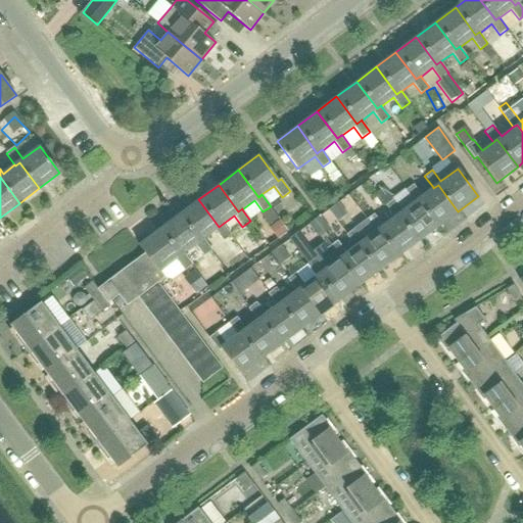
[(438,226),(458,211),(438,185),(433,188),(433,187),(422,195),(414,185),(406,190),(414,201),(415,202),(418,199),(438,226)]
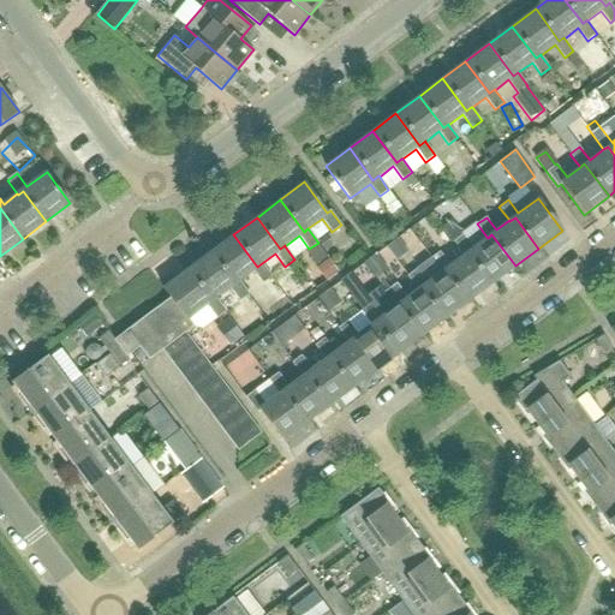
[(238,280),(239,280),(252,270),(262,284),(272,276),(262,263),(257,267),(233,234),(210,252),(233,284),(238,280)]
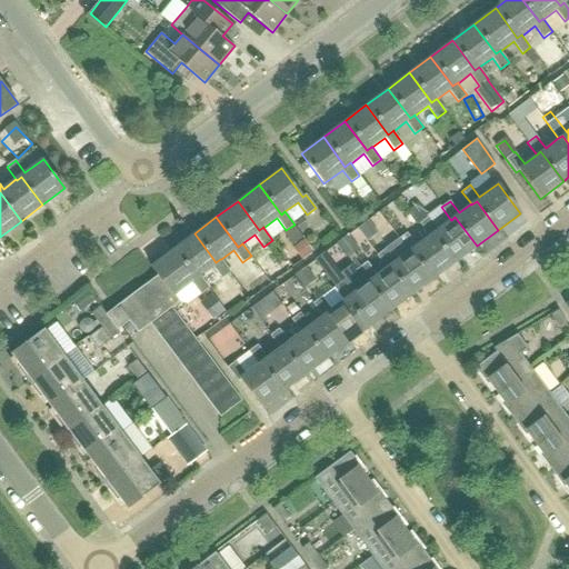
[(456,262),(477,246),(455,217),(451,220),(450,219),(437,229),(428,217),(419,223),(429,236),(432,232),(456,262)]
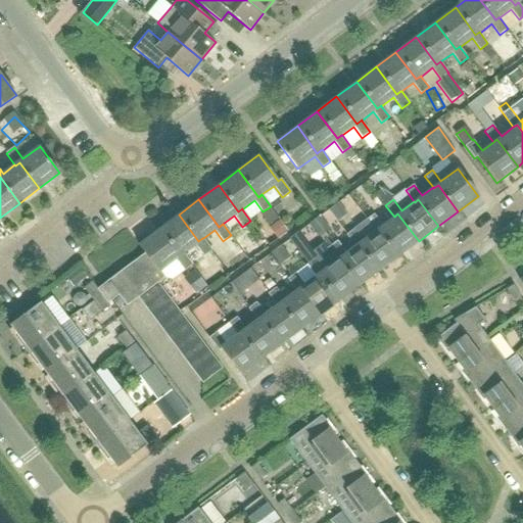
[(398,256),(419,241),(397,214),(394,217),(382,225),(374,215),(366,220),(374,231),(374,232),(378,229),(398,256)]
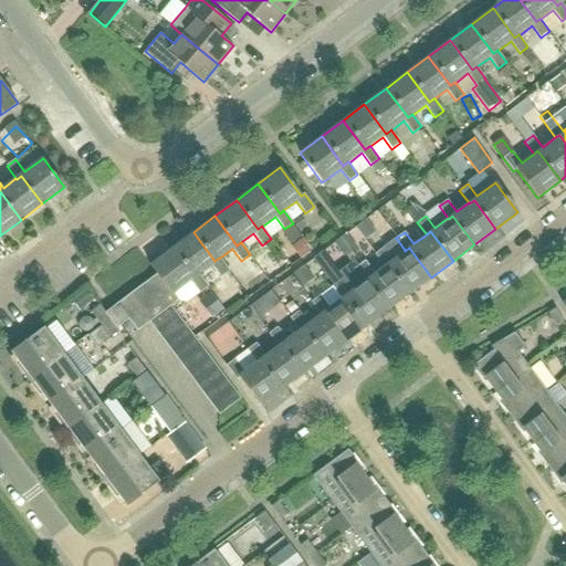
[(194,232),(171,248),(194,276),(198,273),(198,274),(210,264),(220,278),(229,271),(220,258),(219,258),(215,261),(194,232)]
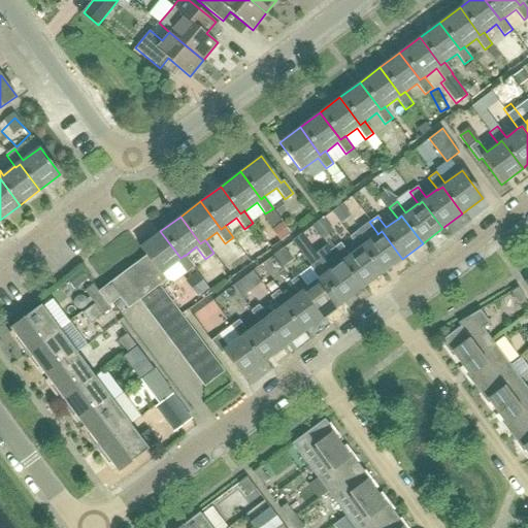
[(146,256),(160,274),(161,273),(176,262),(186,273),(194,267),(185,256),(185,255),(180,258),(160,231),(139,246),(146,256)]
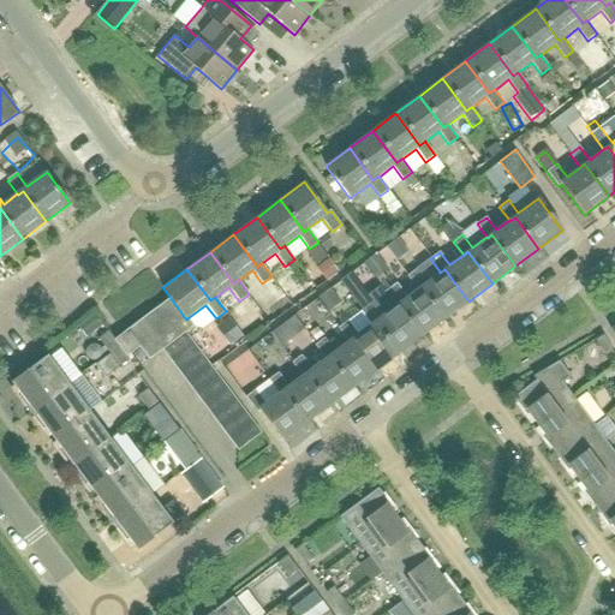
[(406,276),(417,290),(417,291),(422,287),(446,318),(469,302),(445,269),(440,273),(440,272),(427,282),(416,269),(406,276)]
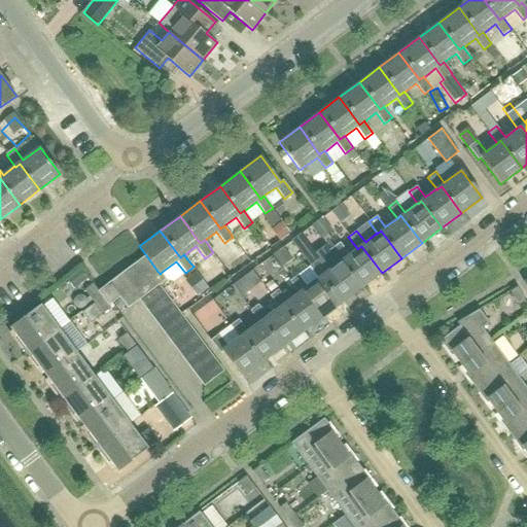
[(357,248),(346,256),(337,245),(328,251),(337,262),(338,264),(342,260),(362,288),(382,273),(361,246),(357,249),(357,248)]
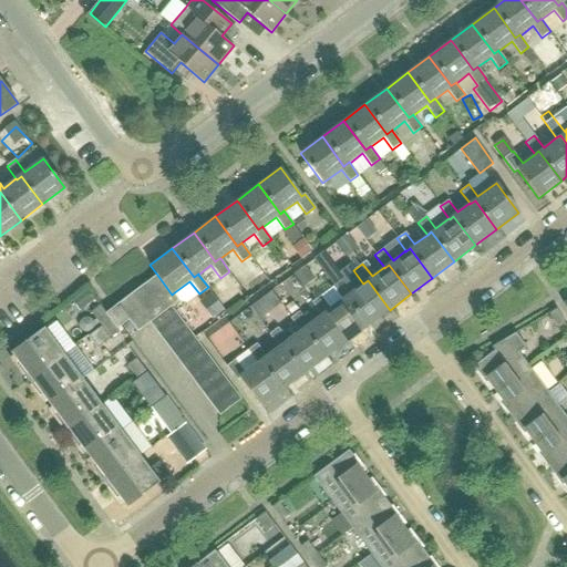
[(178,300),(173,294),(172,295),(157,275),(117,305),(129,320),(137,331),(171,306),(178,300)]
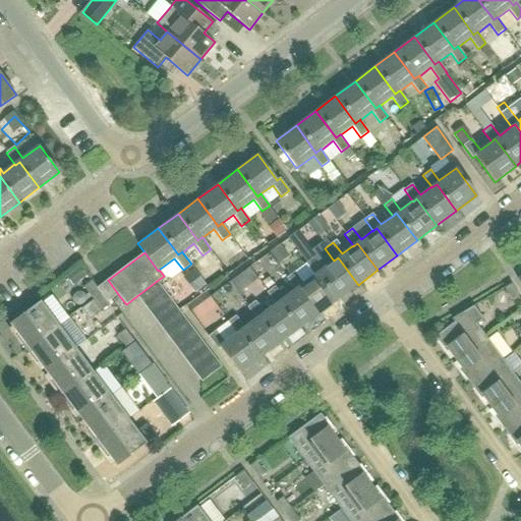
[(338,299),(358,285),(338,257),(334,261),(333,259),(322,269),(313,256),(305,264),(313,275),(317,272),(338,299)]
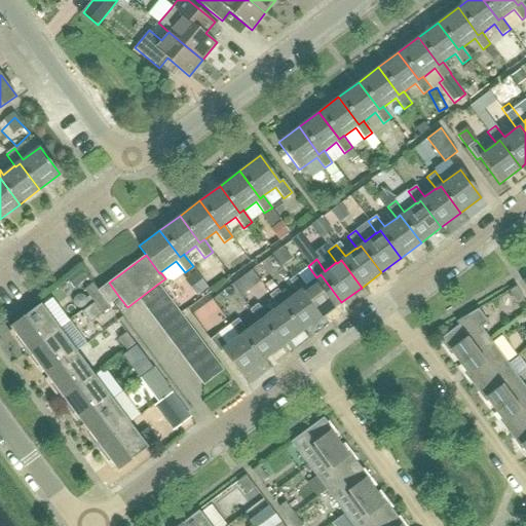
[(255,291),(262,282),(250,271),(242,280),(255,291)]
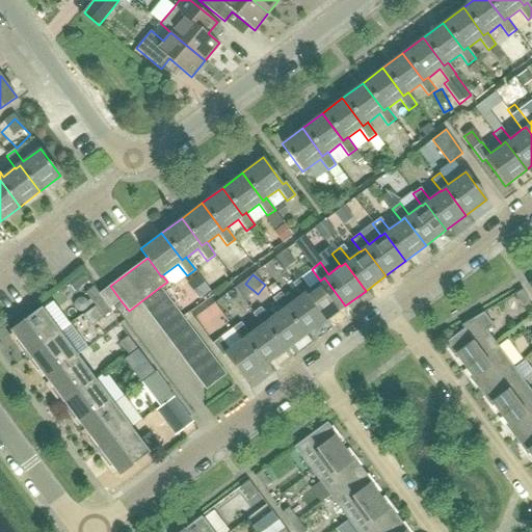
[(292,284),(300,295),(304,293),(325,320),(345,306),(324,277),(320,281),(309,289),(300,277),(292,284)]
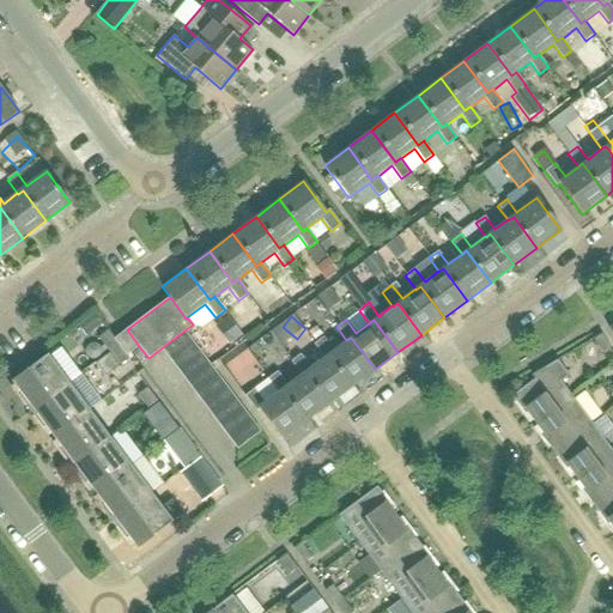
[(114,339),(119,345),(127,356),(139,346),(127,329),(114,339)]
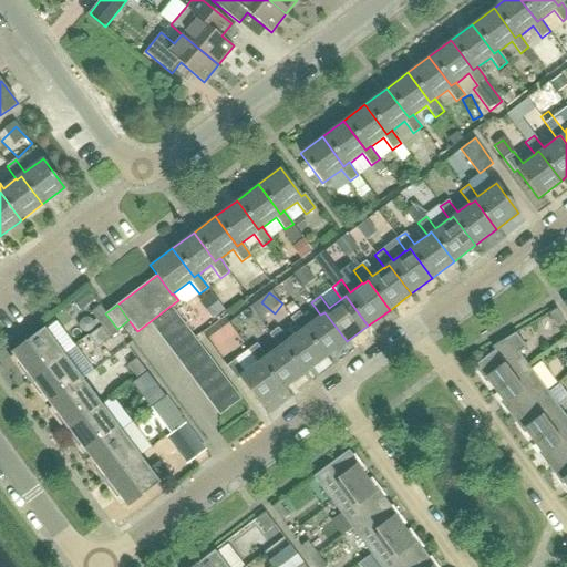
[(150,322),(157,332),(178,316),(171,306),(150,322)]
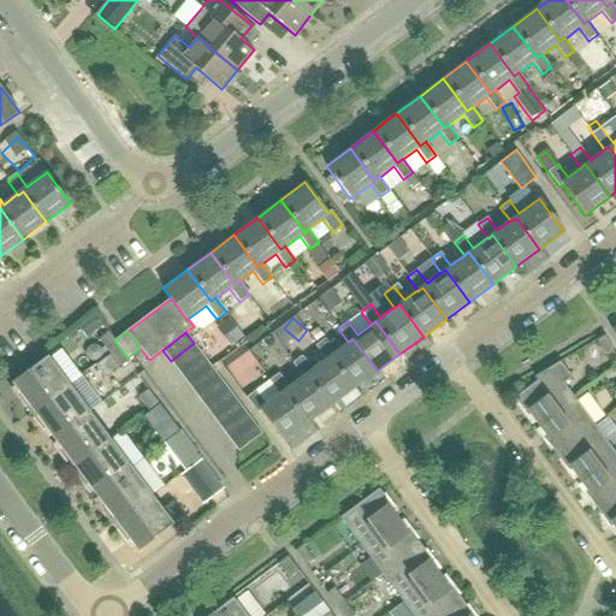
[(99,341),(110,354),(119,347),(114,341),(108,333),(99,341)]
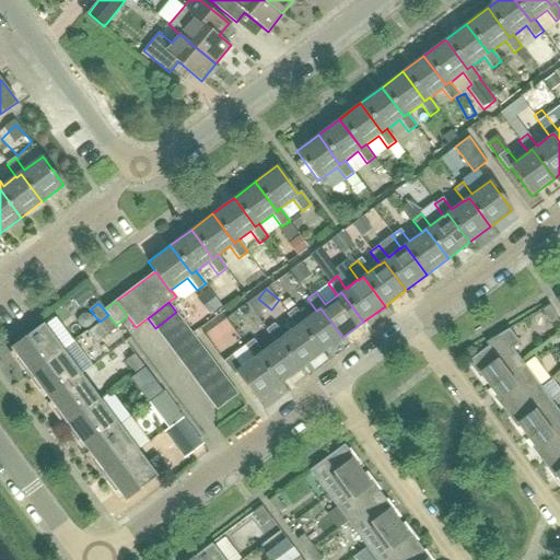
[(550,323),(558,318),(549,305),(550,304),(549,304),(541,308),(543,310),(550,323)]
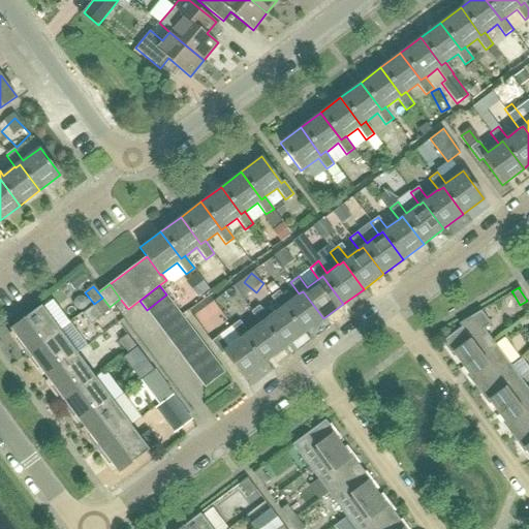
[(299,293),(287,302),(279,290),(271,298),(279,309),(283,306),(304,334),(323,318),(303,291),(299,293)]
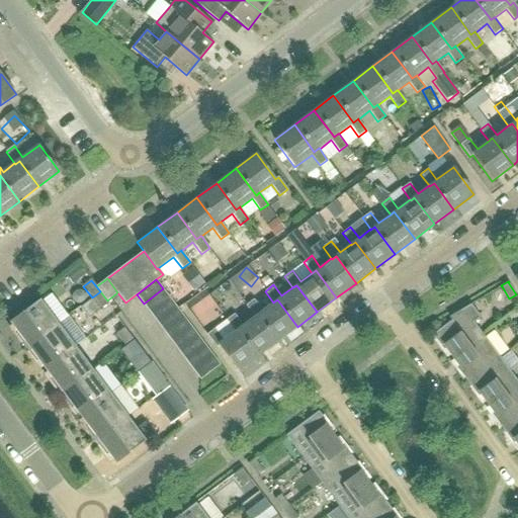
[(170,298),(163,288),(144,304),(151,314),(170,298)]
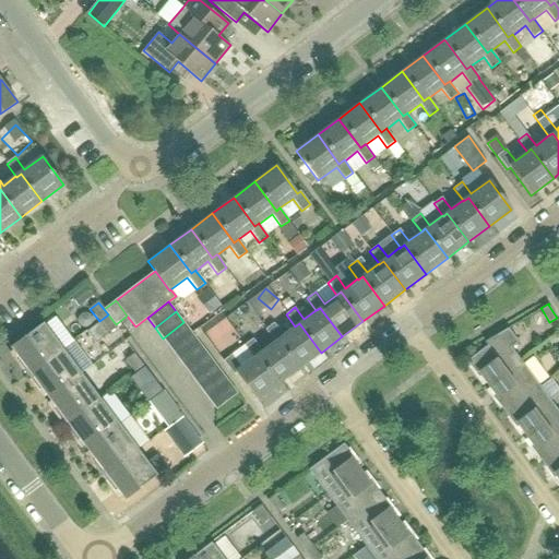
[(67,343),(74,337),(58,314),(50,320),(67,343)]
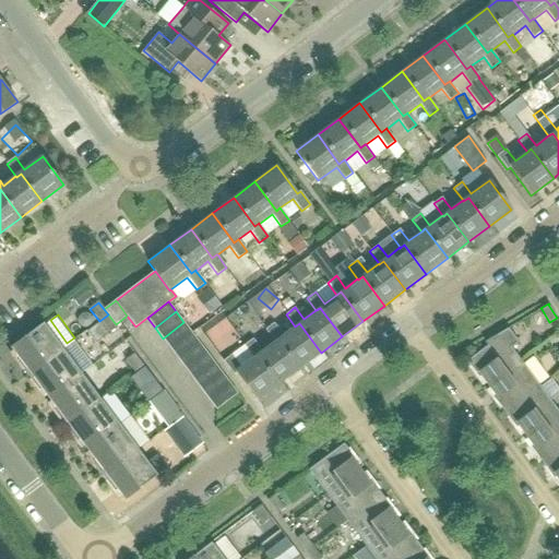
[(109,334),(116,329),(118,328),(116,324),(108,314),(99,321),(109,334)]
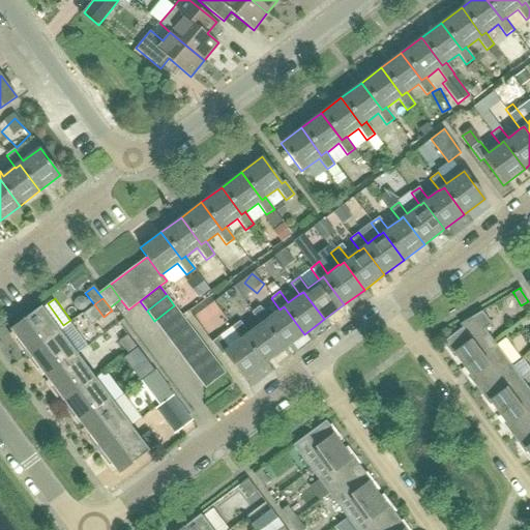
[(215,299),(205,305),(218,328),(229,322),(215,299)]
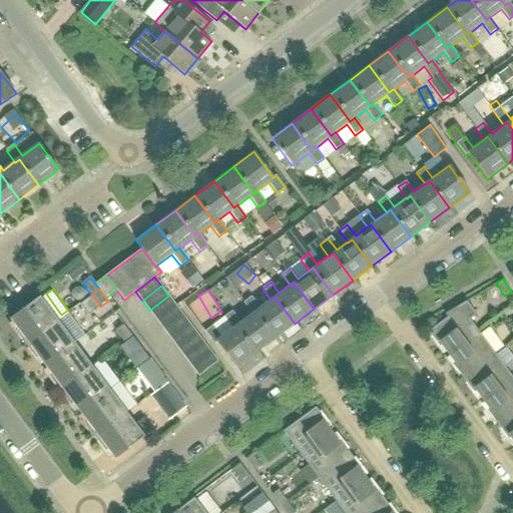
[(149,311),(156,320),(175,305),(168,296),(149,311)]
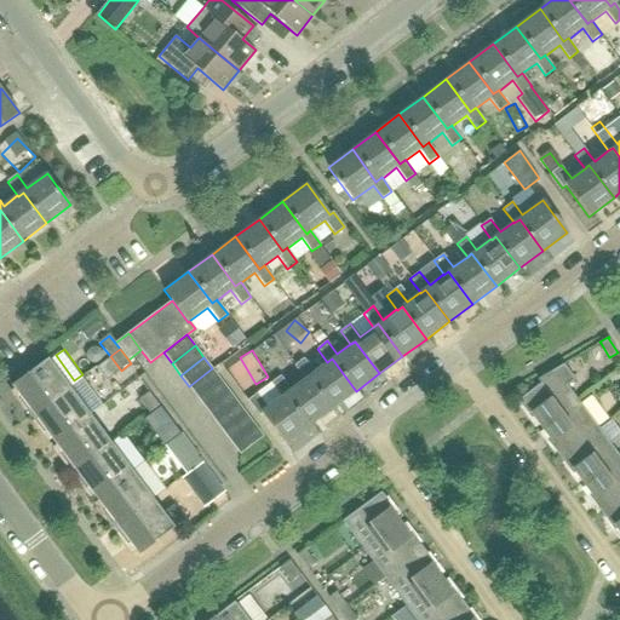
[(17,399),(30,417),(69,388),(47,359),(11,385),(19,396),(17,399)]
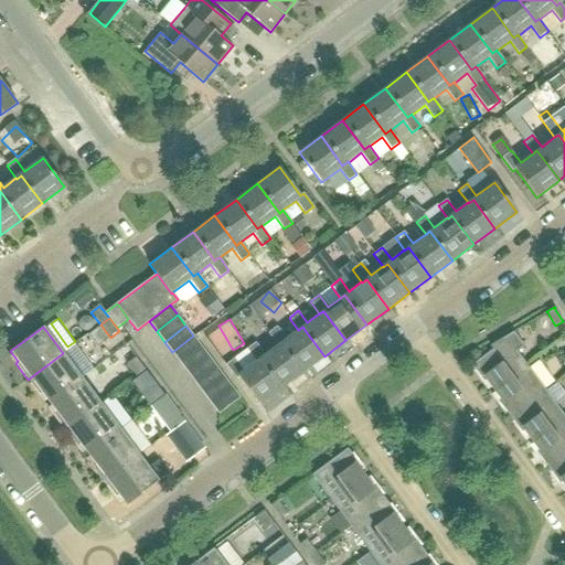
[(304,372),(324,356),(302,327),(298,330),(286,339),(277,327),(268,333),(277,345),(281,343),(304,372)]
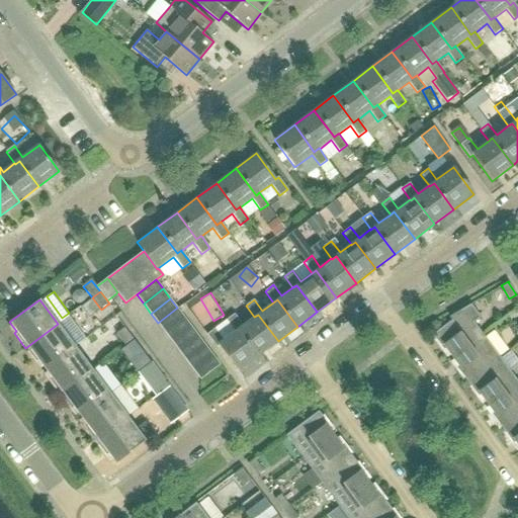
[(432,335),(449,359),(483,334),(475,324),(482,319),(470,305),(449,317),(451,320),(432,335)]
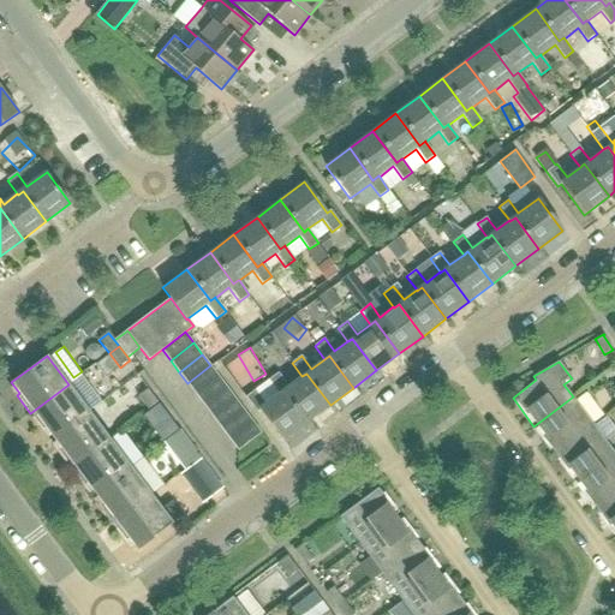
[(219,376),(210,365),(187,383),(196,394),(219,376)]
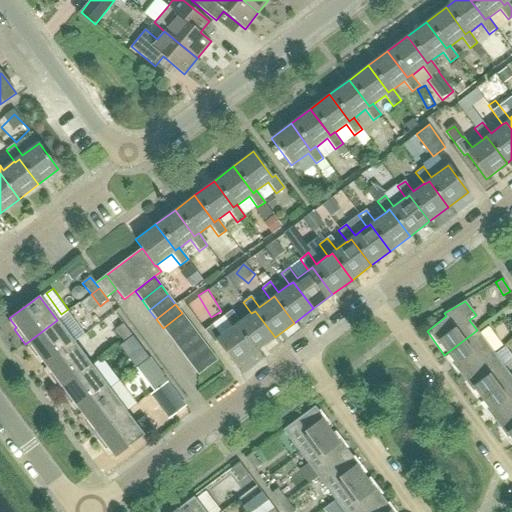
[(256,351),(275,337),(255,311),(251,313),(240,321),(232,310),(224,316),(232,327),(232,328),(236,325),(256,351)]
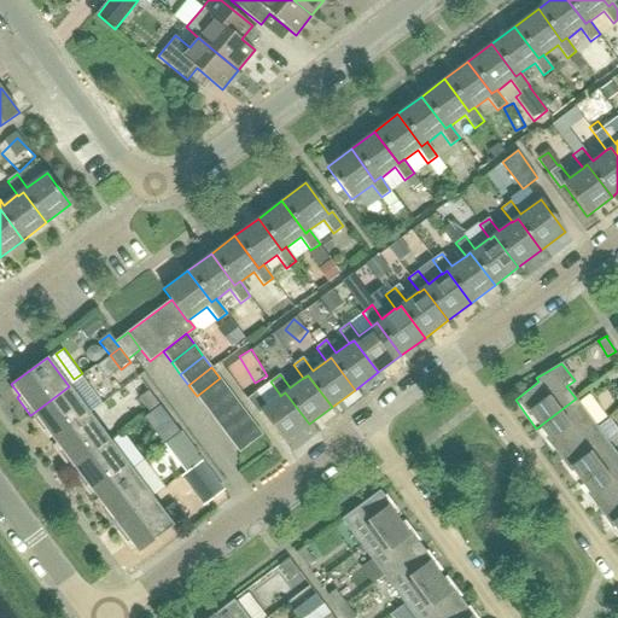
[(197,396),(205,407),(228,390),(220,378),(197,396)]
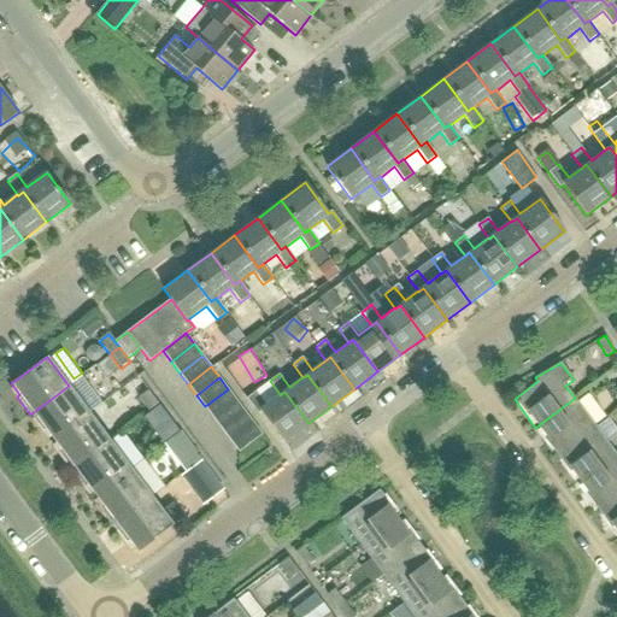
[(46,430),(53,440),(89,413),(69,386),(30,415),(43,432),(46,430)]
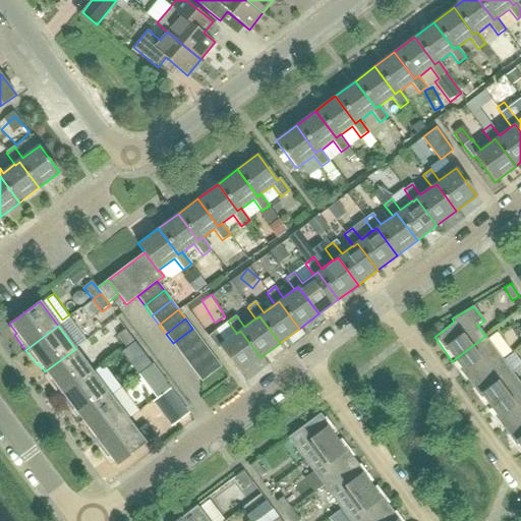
[(503,353),(512,347),(498,327),(489,333),(503,353)]
